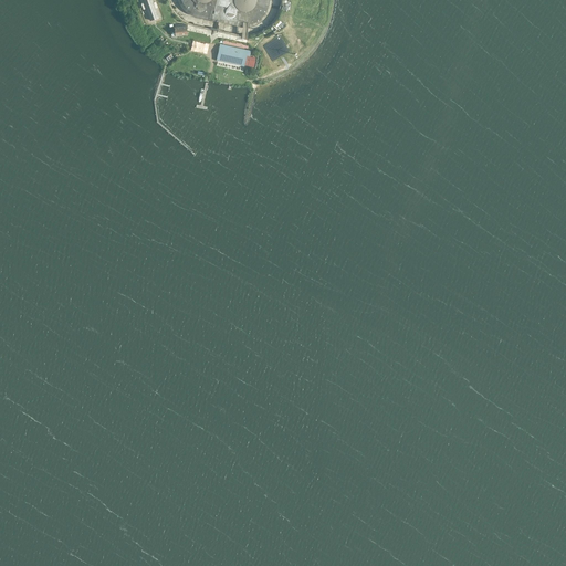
[(143,0),(150,20),(160,17),(154,0),(143,0)]
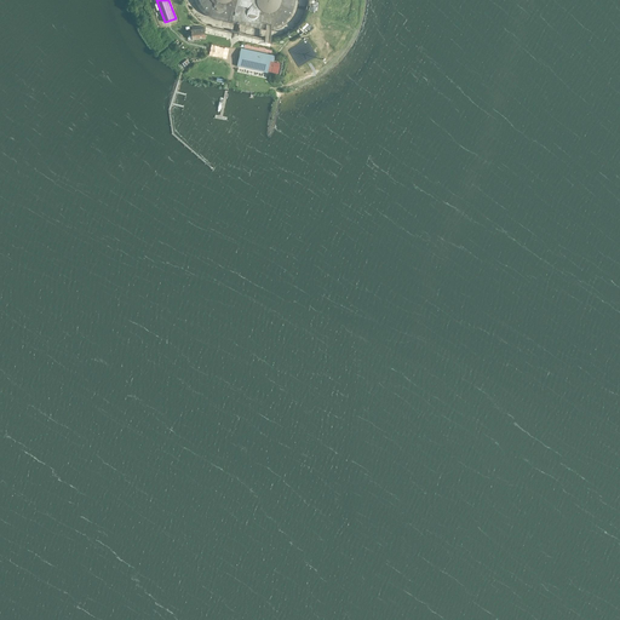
[(183,0),(184,1),(185,3),(185,5),(187,6),(187,9),(188,10),(189,11),(190,13),(191,15),(193,16),(194,17),(195,19),(197,21),(199,22),(200,23),(201,24),(204,24),(205,26),(207,27),(207,24),(206,23),(205,23),(202,22),(201,21),(200,19),(199,18),(197,17),(196,16),(194,15),(194,13),(193,12),(191,10),(190,9),(189,7),(189,5),(188,4),(187,3),(187,0),(185,0),(183,0)]
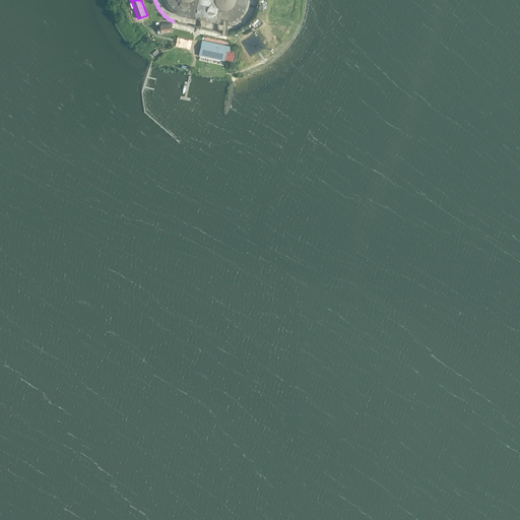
[(164,0),(165,1),(166,3),(167,5),(169,7),(170,8),(172,10),(173,11),(175,12),(177,13),(179,14),(181,15),(199,19),(198,22),(197,26),(200,26),(201,27),(202,26),(202,23),(203,20),(221,23),(223,24),(225,24),(229,24),(231,23),(233,23),(235,22),(237,21),(239,20),(241,18),(243,17),(244,15),(246,13),(247,11),(248,9),(249,7),(249,5),(250,2),(250,0),(164,0)]
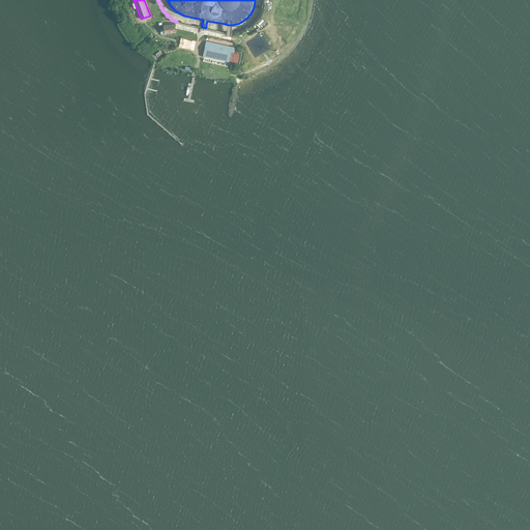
[(262,0),(263,1),(262,2),(262,4),(262,6),(261,9),(264,10),(269,11),(270,11),(271,11),(271,10),(271,9),(272,8),(272,7),(272,6),(272,4),(272,2),(272,1),(271,1),(271,0),(270,0),(267,0),(262,0)]
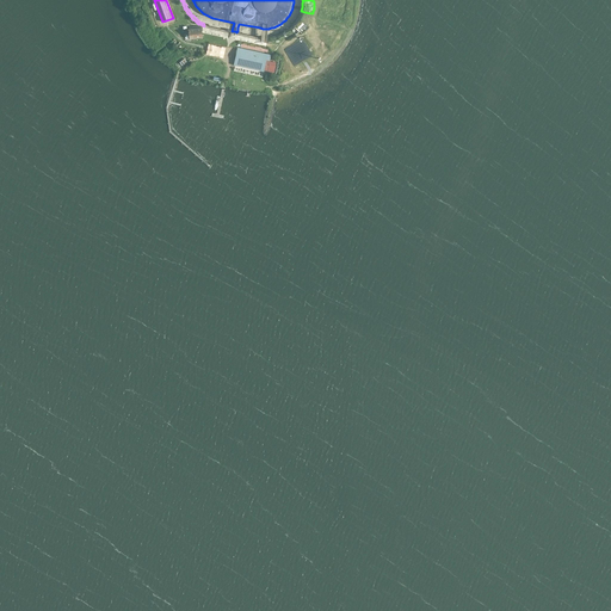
[(269,37),(267,37),(267,39),(269,39),(271,39),(273,39),(275,38),(277,38),(278,37),(281,37),(283,36),(284,35),(285,35),(288,34),(289,32),(291,31),(292,30),(294,28),(295,26),(296,25),(297,24),(298,22),(300,20),(301,19),(302,17),(303,16),(303,13),(304,12),(301,11),(301,12),(300,14),(298,16),(297,18),(297,19),(296,22),(295,23),(294,25),(292,26),(291,28),(289,29),(288,30),(287,30),(285,31),(283,32),(282,34),(279,34),(278,35),(276,35),(275,36),(272,36),(271,36),(269,37)]
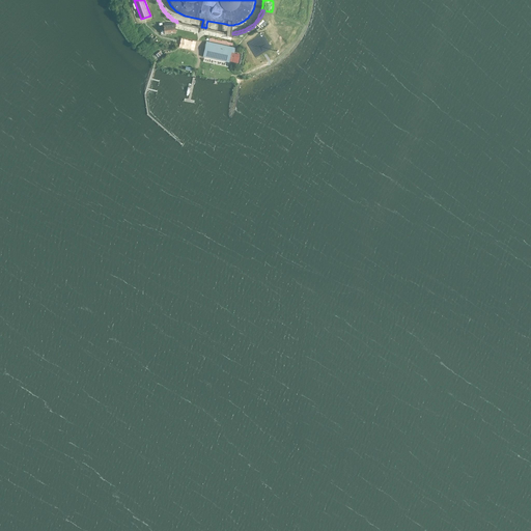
[(175,24),(164,25),(165,34),(176,32),(175,24)]
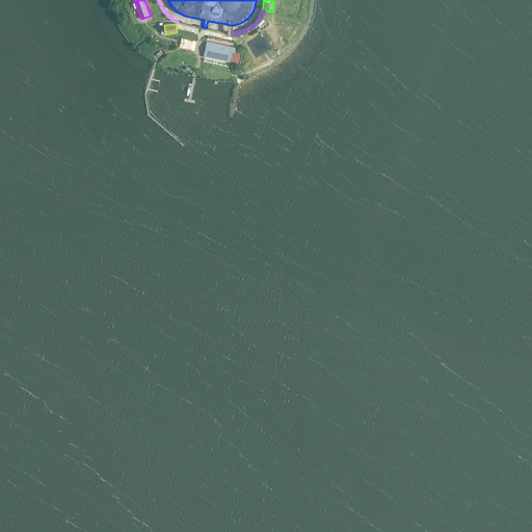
[(204,56),(205,57),(230,62),(232,52),(234,53),(235,53),(236,47),(207,41),(204,56)]
